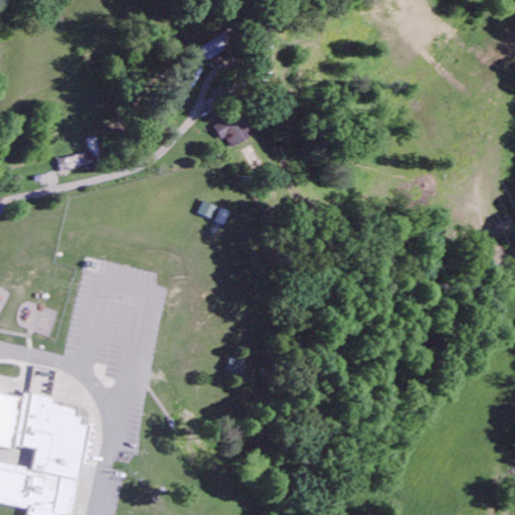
[(233,49),(225,36),(200,50),(208,64),(233,49)]
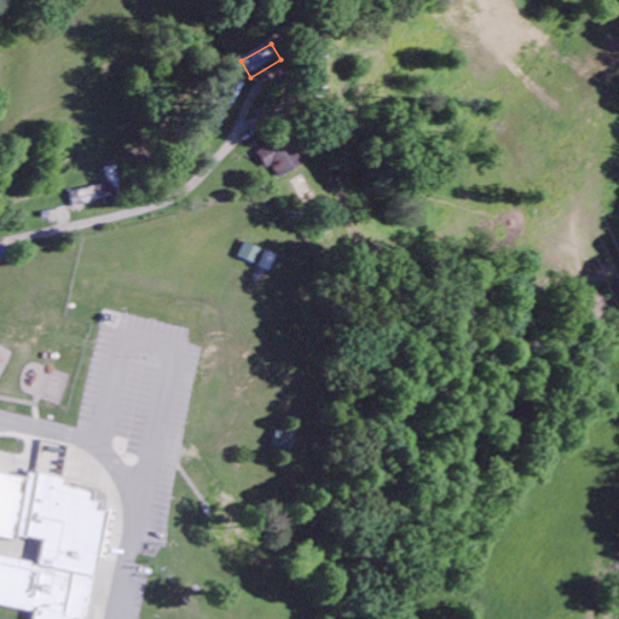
[(259,157),(277,185),(306,165),(288,137),(259,157)]
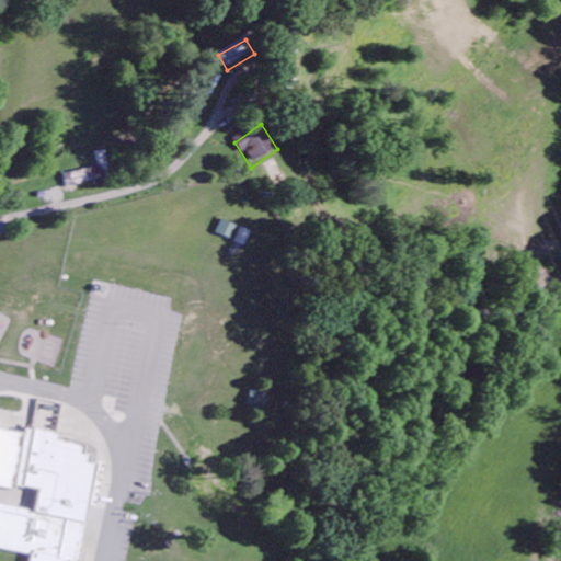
[(95,169),(64,178),(68,192),(100,183),(95,169)]
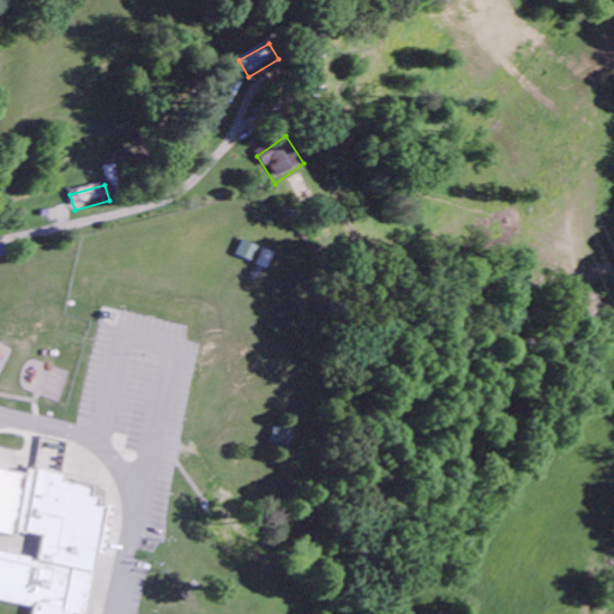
[(289,447),(293,431),(274,427),(270,444),(289,447)]
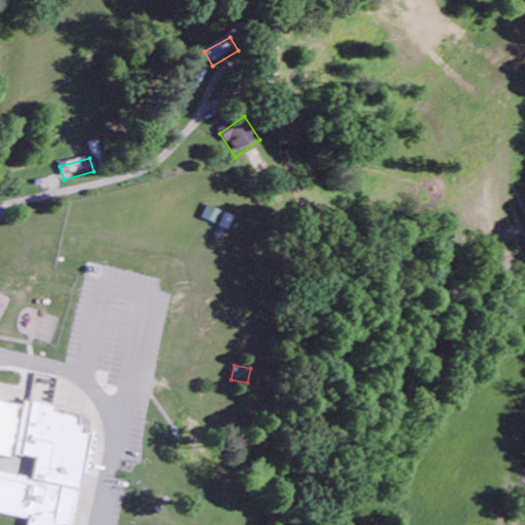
[(0,511),(71,524),(93,414),(31,399),(30,408),(0,400),(0,511)]
